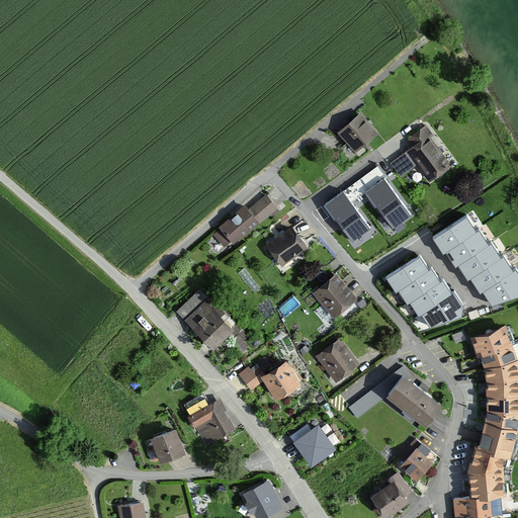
[(359,113),(337,133),(354,153),(376,135),(359,113)]
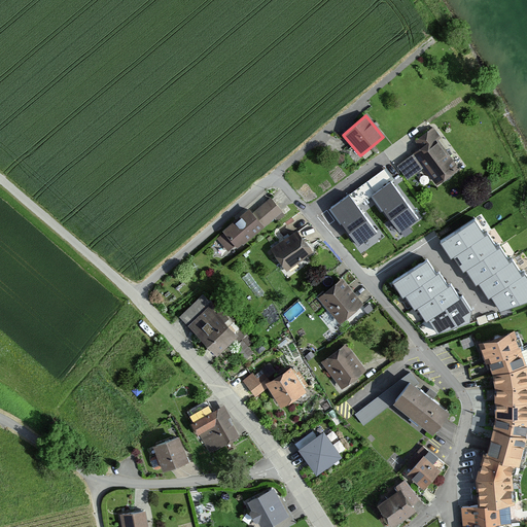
[(420,151),(397,168),(408,181),(423,171),(434,187),(458,171),(430,131),(414,142),(420,151)]
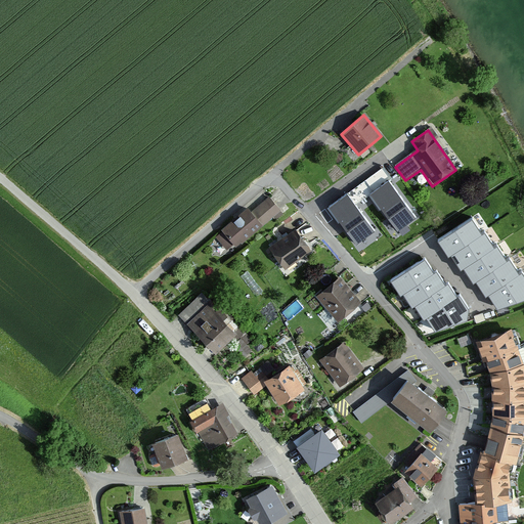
[(389,183),(372,197),(398,232),(416,219),(389,183)]
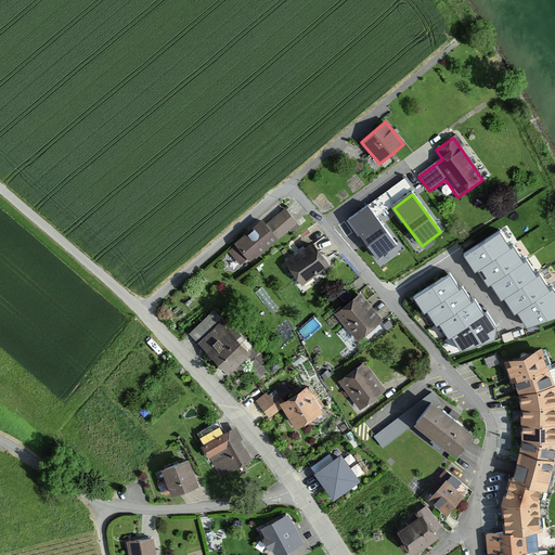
[(368,208),(348,222),(377,261),(397,246),(368,208)]
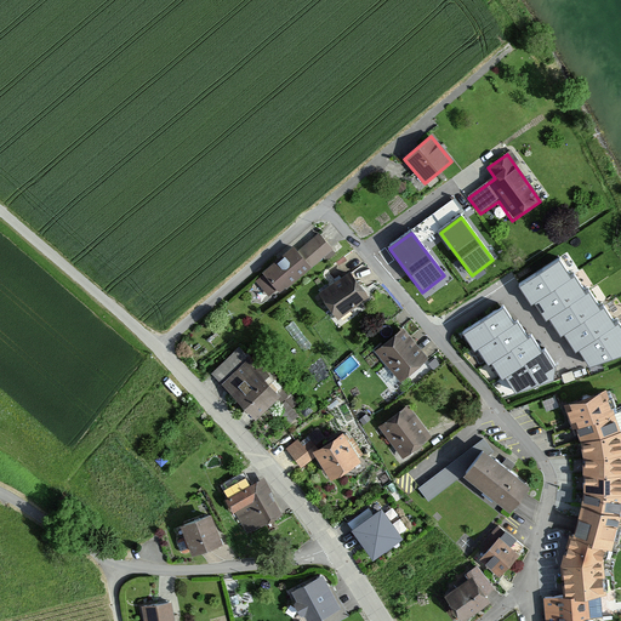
[(292,246),(262,271),(280,292),(331,250),(318,234),(297,251),(292,246)]
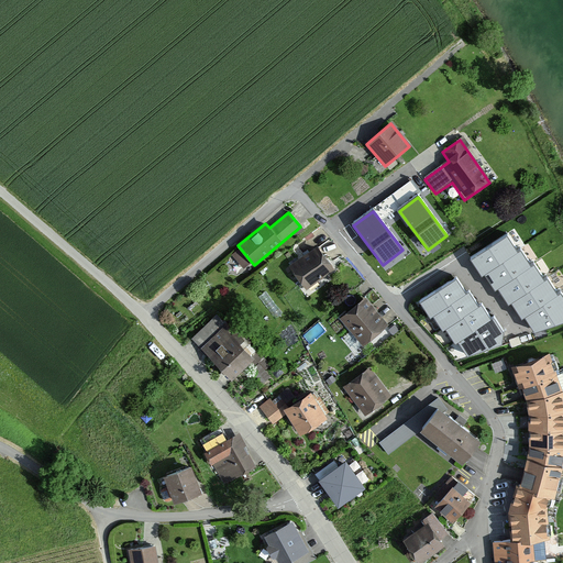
[(508,238),(471,257),(483,277),(486,276),(495,293),(499,291),(508,305),(511,305),(522,321),(525,319),(534,333),(562,323),(562,295),(561,293),(556,296),(548,279),(543,283),(534,266),(530,267),(522,252),(517,253),(508,238)]
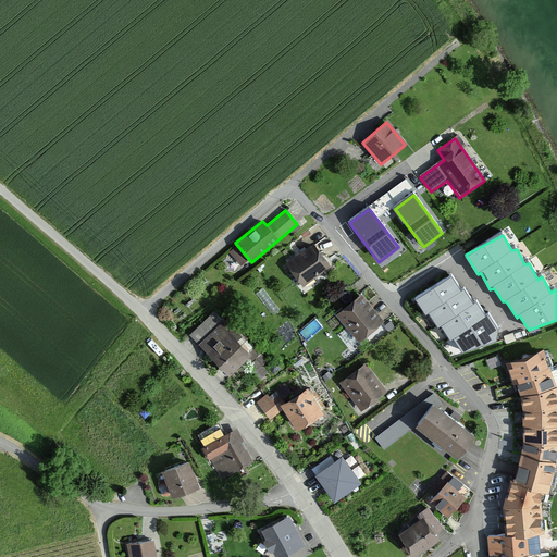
[(313,244),(286,263),(302,287),(330,268),(313,244)]
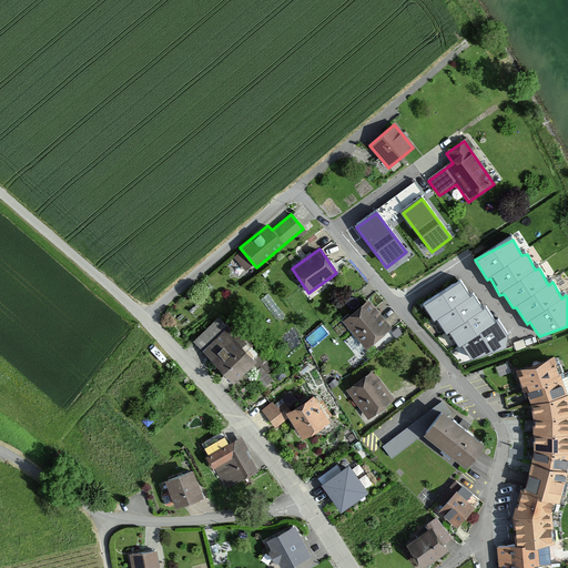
[(460,284),(424,305),(434,322),(437,321),(446,335),(449,334),(458,347),(463,346),(472,361),(506,348),(508,337),(498,322),(495,323),(485,308),(483,311),(473,296),(470,297),(460,284)]
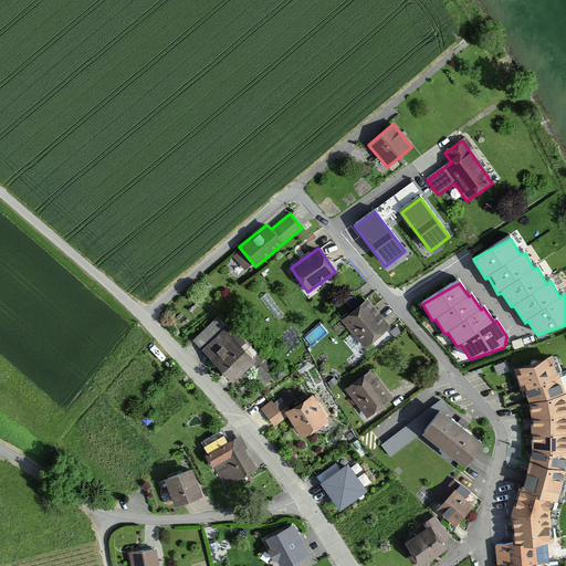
[(390,327),(366,300),(341,321),(365,349),(390,327)]
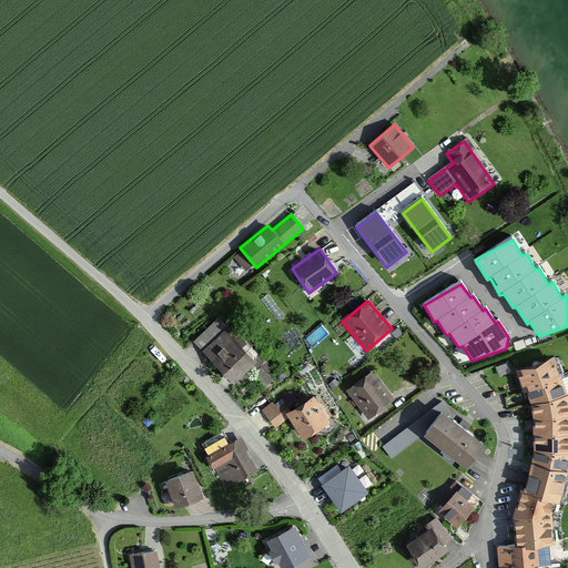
[(219,317),(193,342),(234,384),(260,359),(219,317)]
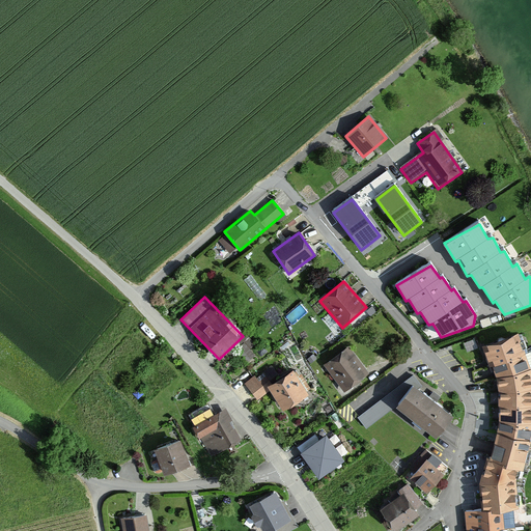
[(530,365),(520,333),(485,344),(498,378),(501,408),(498,432),(530,440),(530,365)]
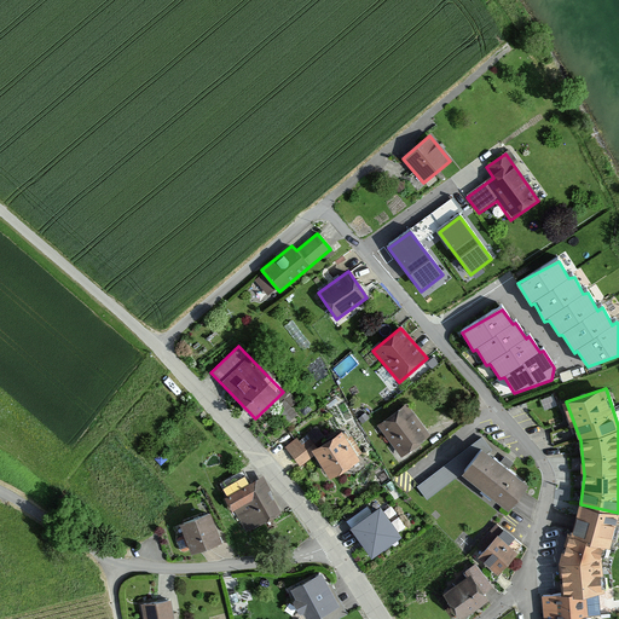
[(404,404),(376,427),(400,457),(428,435),(404,404)]
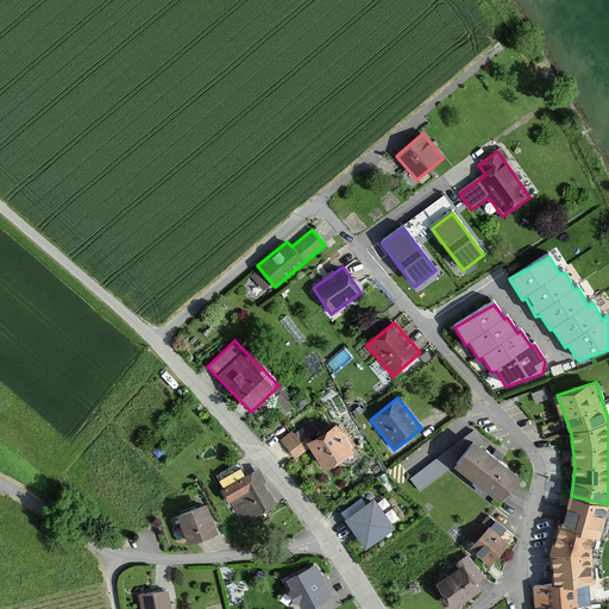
[(294,462),(311,450),(325,471),(356,452),(337,424),(309,440),(301,427),(280,440),(294,462)]
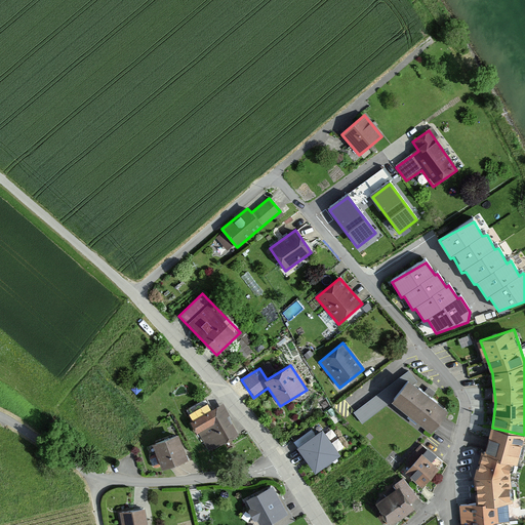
[(450,409),(406,372),(353,412),(362,425),(394,401),(434,431),(450,409)]
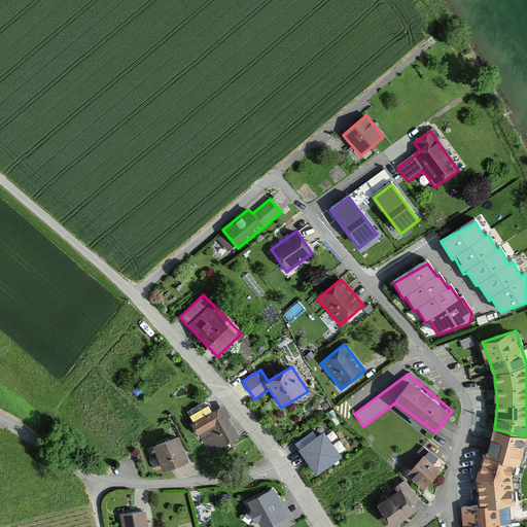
[(381,377),(349,400),(355,410),(387,387),(381,377)]
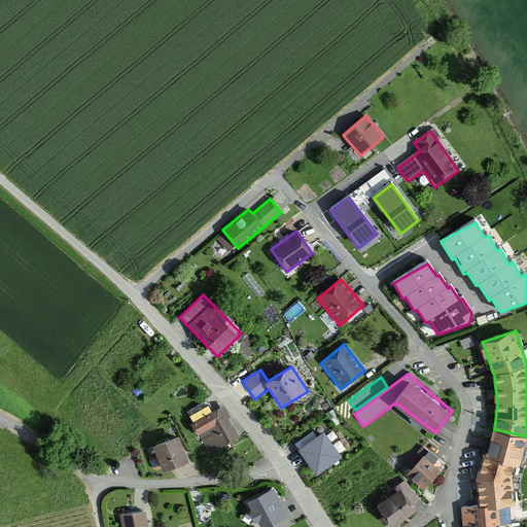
[(223,405),(191,421),(199,435),(217,426),(226,444),(240,436),(223,405)]
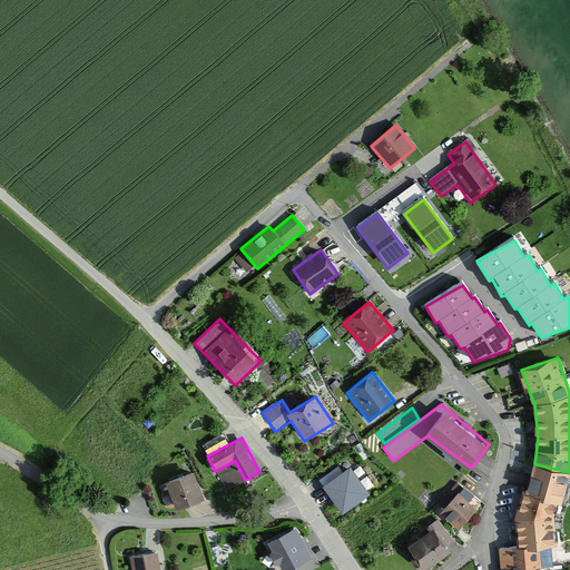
[(350,463),(323,482),(342,510),(370,490),(350,463)]
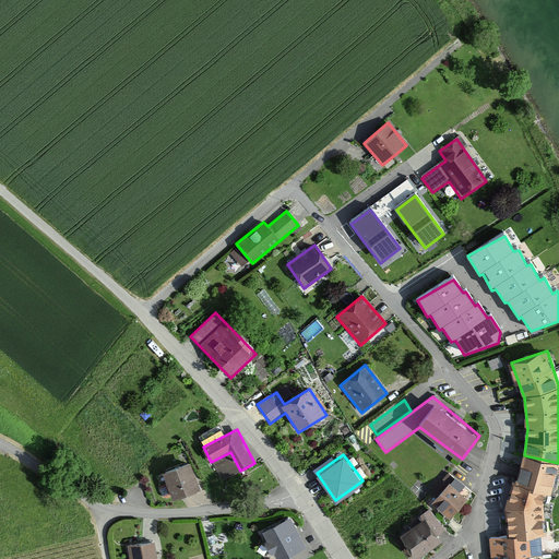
[(511,535),(489,539),(490,558),(530,558),(531,557),(534,557),(532,537),(547,535),(544,507),(549,492),(552,494),(558,472),(558,463),(524,455),(509,504),(511,535)]
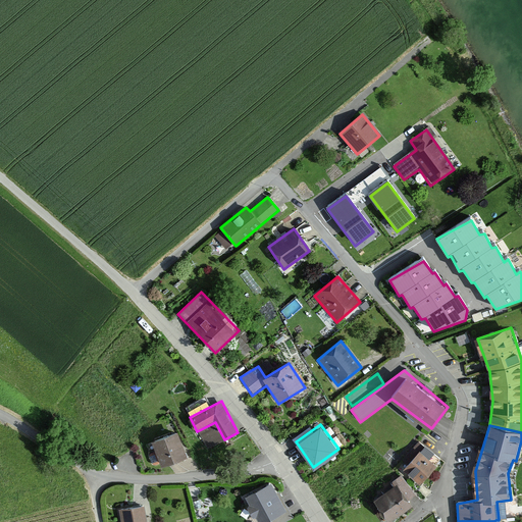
[(178,431),(152,441),(161,466),(188,456),(178,431)]
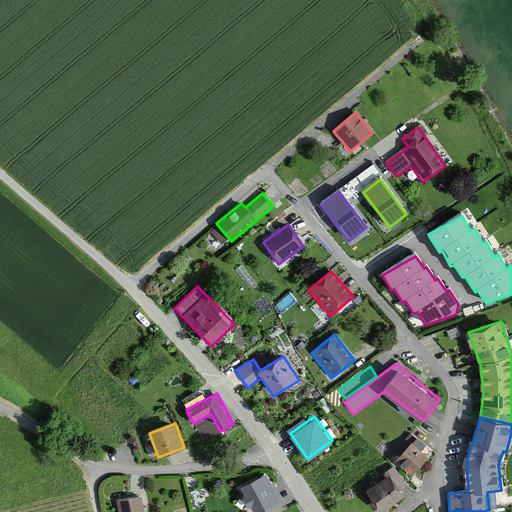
[(429,457),(411,442),(395,462),(412,476),(429,457)]
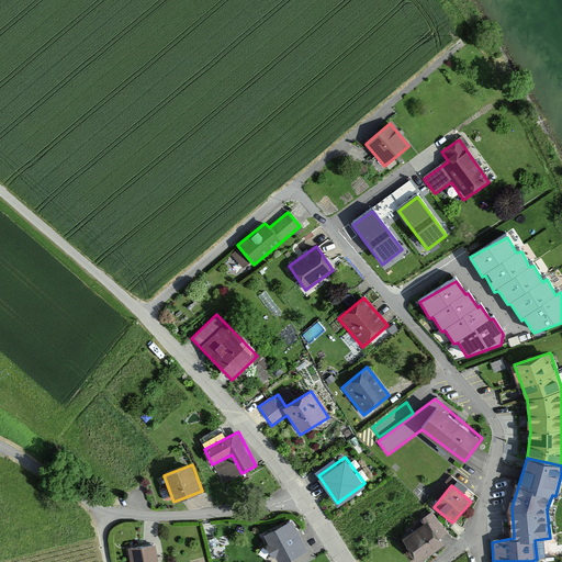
[(424,525),(405,539),(422,561),(446,543),(441,538),(447,534),(431,513),(420,520),(424,525)]
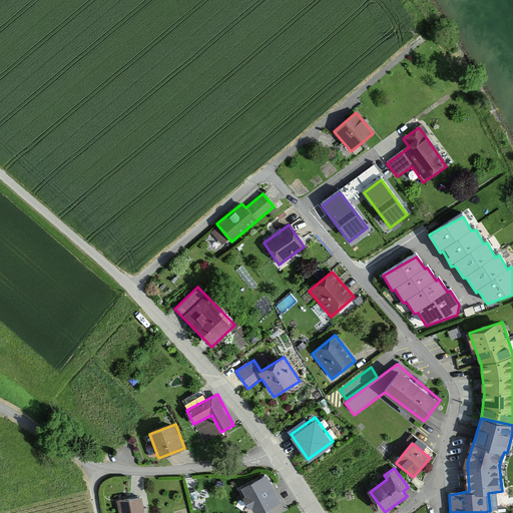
[(267,476),(241,489),(254,512),(259,512),(281,502),(267,476)]
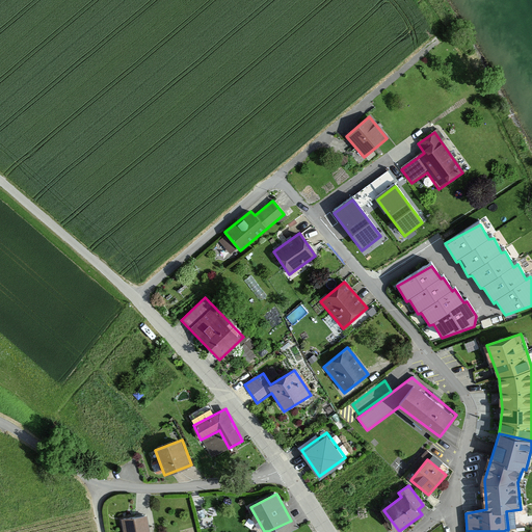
[(149,531),(147,514),(121,520),(123,531),(149,531)]
